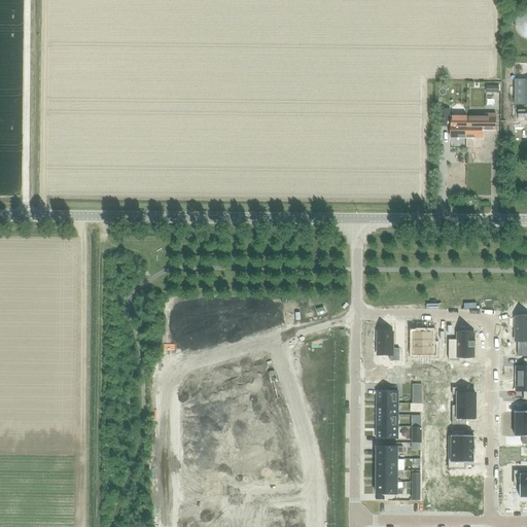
[(515,24),(515,26),(515,27),(515,28),(515,30),(516,31),(516,32),(517,33),(518,34),(519,35),(520,36),(521,37),(522,38),(523,38),(524,39),(526,39),(526,11),(526,12),(525,12),(523,12),(522,13),(521,13),(520,14),(519,15),(518,16),(517,18),(517,19),(516,21),(515,22),(515,23),(515,24)]
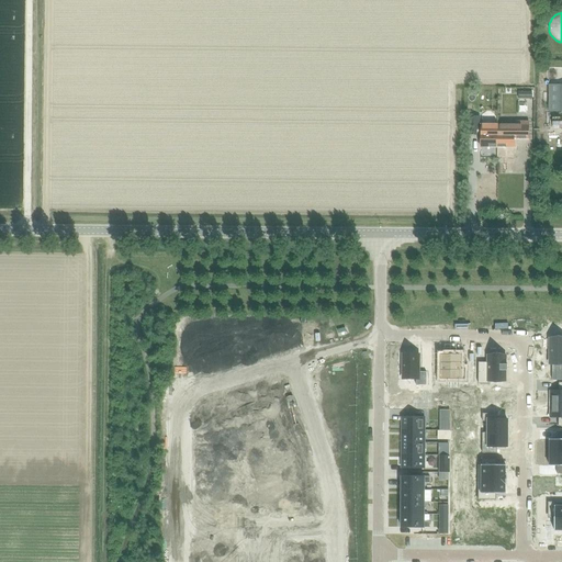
[(561,108),(561,80),(549,81),(550,109),(561,108)]
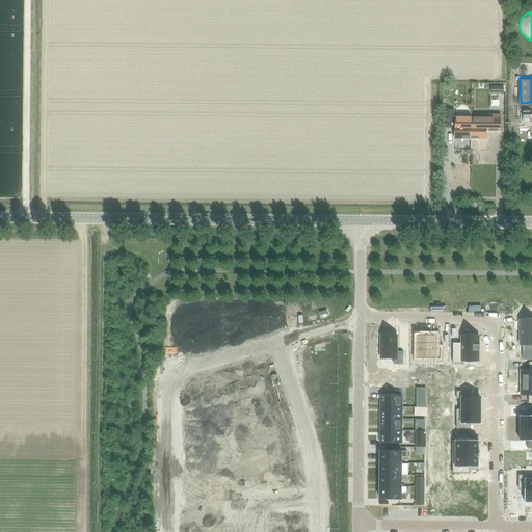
[(443,95),(451,95),(451,84),(443,84),(443,95)]
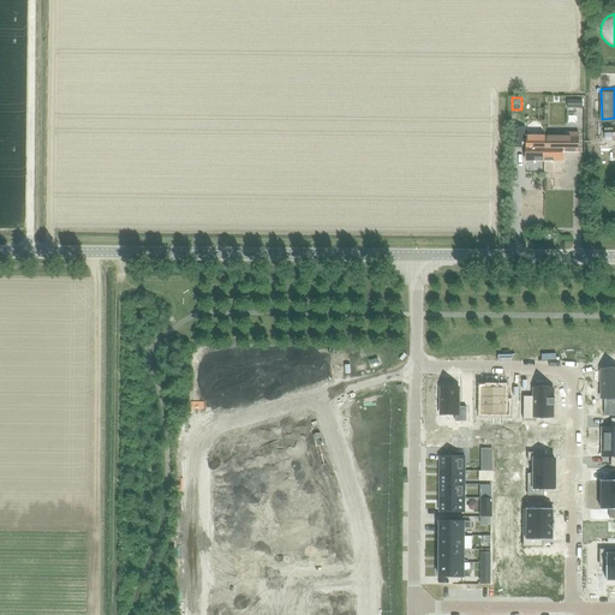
[(511,129),(511,148),(523,148),(523,129),(511,129)]
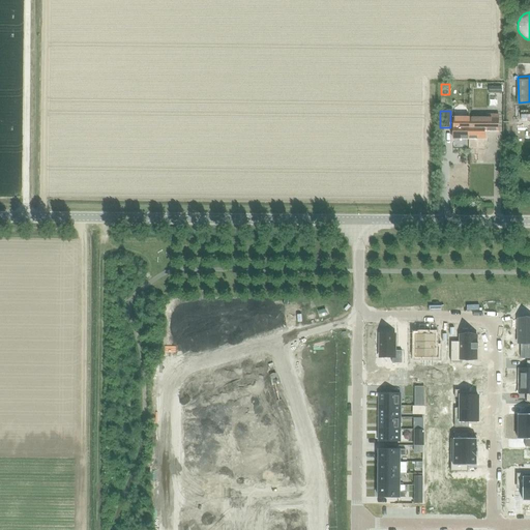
[(469,118),(469,140),(484,140),(484,131),(498,131),(498,115),(488,115),(488,118),(469,118)]
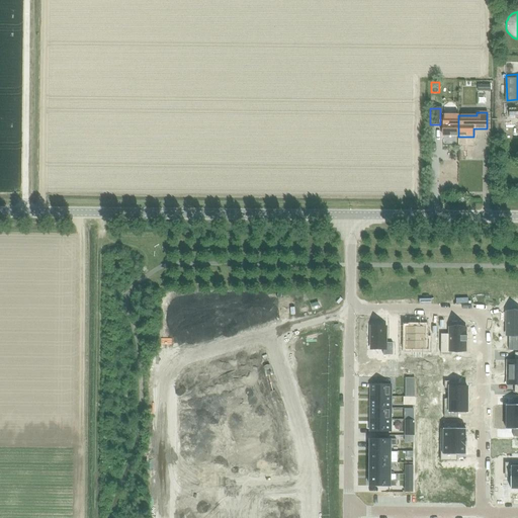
[(443,115),(443,136),(458,137),(458,115),(443,115)]
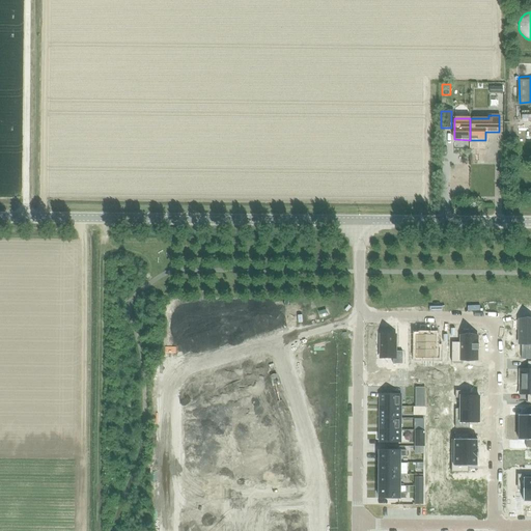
[(520,319),(520,326),(520,344),(523,344),(523,351),(522,351),(522,360),(530,359),(530,319),(524,320),(524,319),(520,319)]
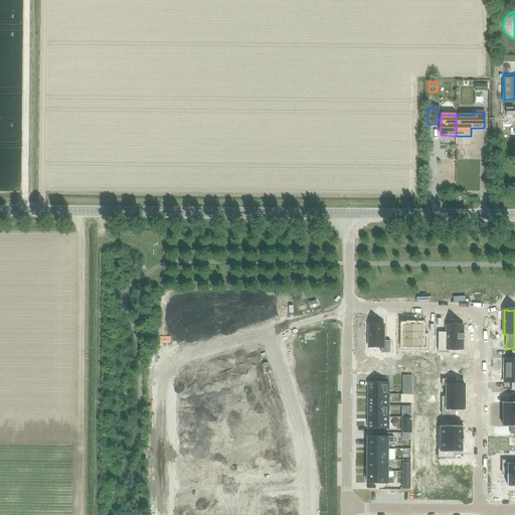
[(369,325),(369,347),(381,347),(381,353),(390,353),(390,341),(383,341),(383,325),(369,325)]
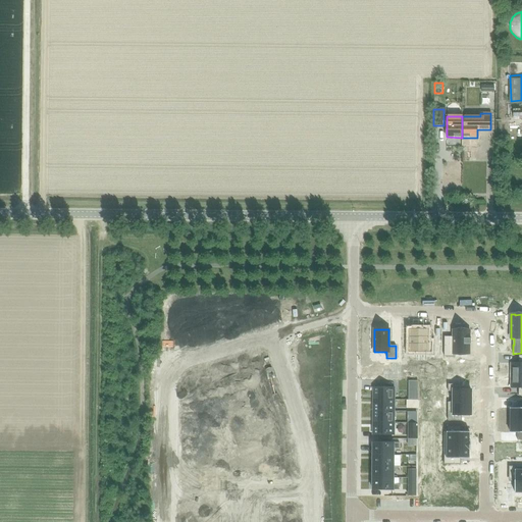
[(444,336),(444,357),(453,357),(453,354),(469,355),(469,345),(470,345),(470,338),(469,338),(470,330),(453,330),(452,336),(444,336)]
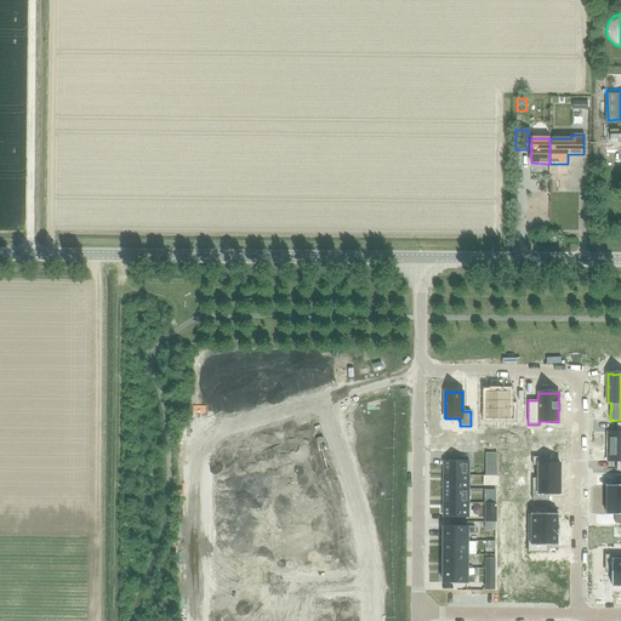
[(489,394),(488,420),(511,420),(511,429),(523,429),(523,419),(512,419),(512,410),(507,410),(508,394),(489,394)]
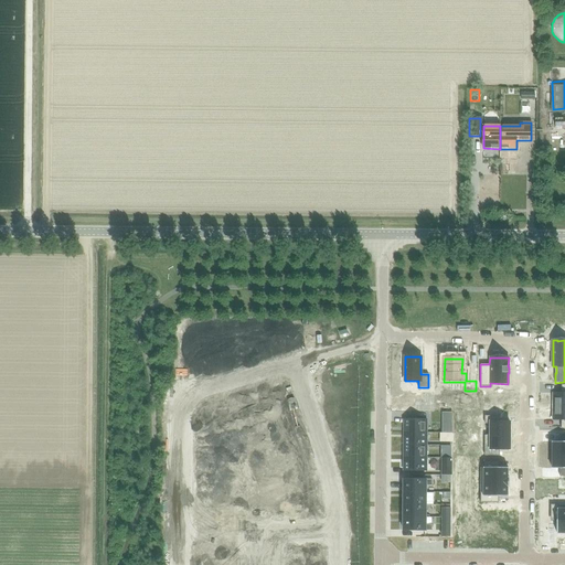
[(263,400),(259,400),(262,409),(278,405),(280,409),(292,406),(290,402),(292,401),(287,384),(274,387),(274,386),(273,386),(273,387),(267,388),(266,388),(267,390),(260,392),(263,400)]
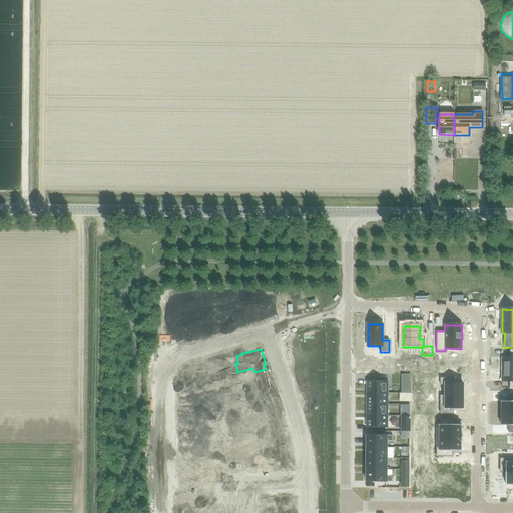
[(502,358),(501,370),(512,369),(512,349),(509,350),(509,358),(502,358)]
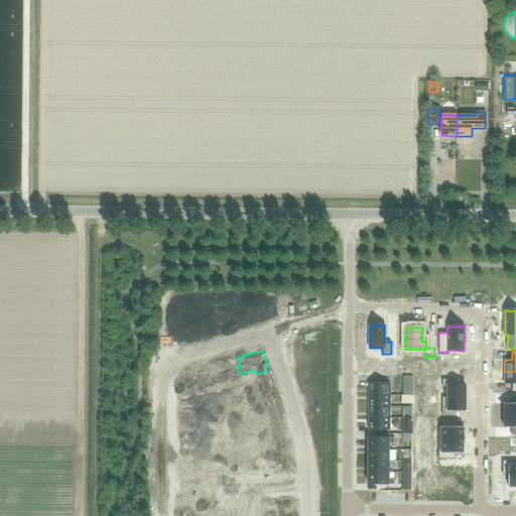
[(515,371),(504,372),(504,384),(512,384),(512,392),(515,391),(515,371)]
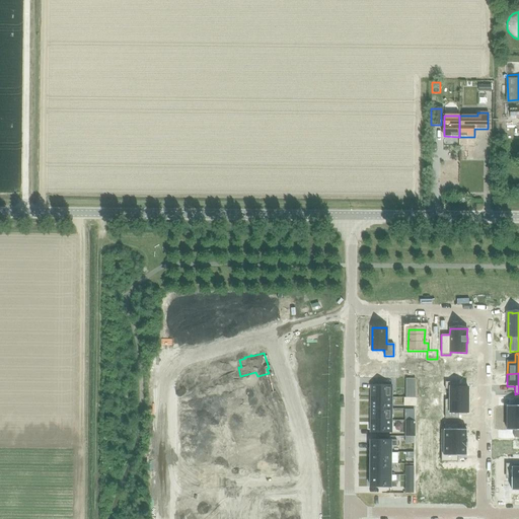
[(445,399),(445,400),(468,400),(468,388),(459,388),(459,382),(445,382),(445,389),(448,389),(448,399),(445,399)]
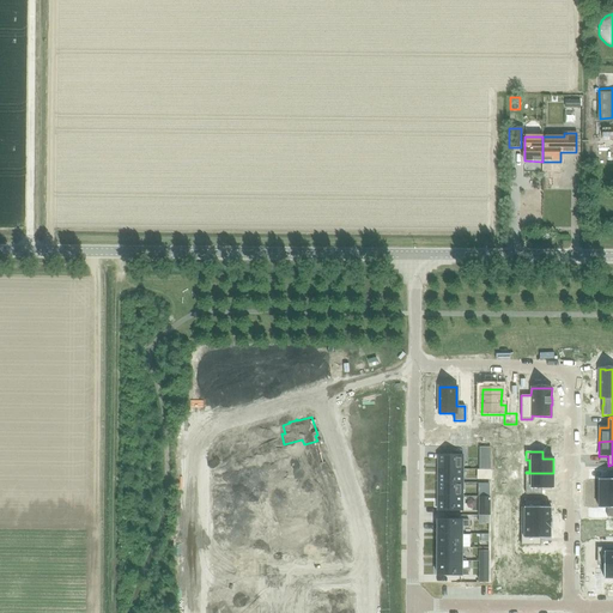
[(325,453),(297,461),(299,469),(327,462),(325,453)]
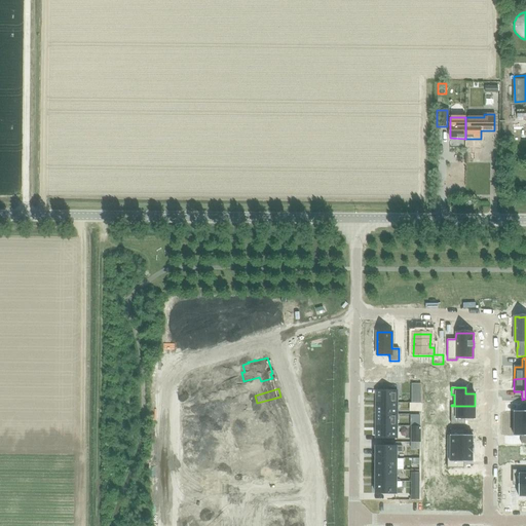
[(376,390),(376,403),(397,403),(397,391),(376,390)]
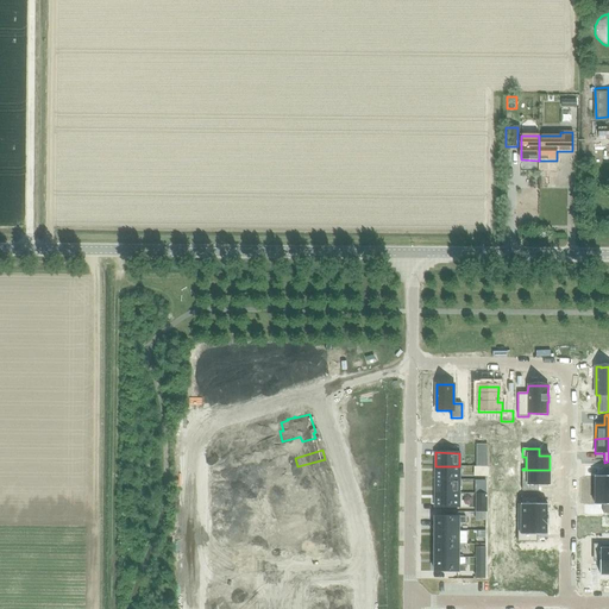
[(314,465),(293,471),(299,493),(308,490),(312,506),(332,500),(325,472),(318,475),(314,465)]
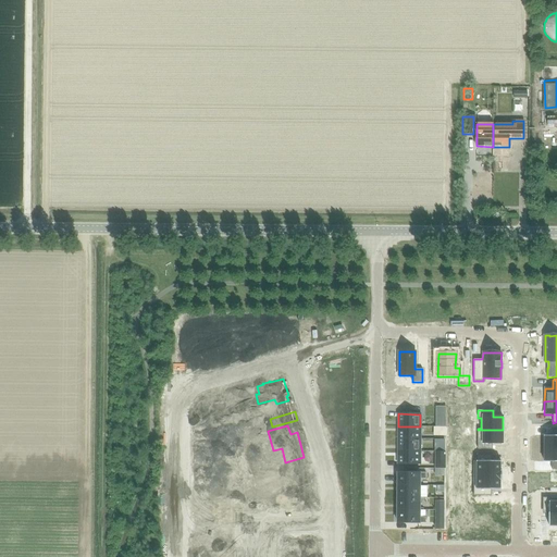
[(398,426),(398,440),(420,440),(420,426),(398,426)]
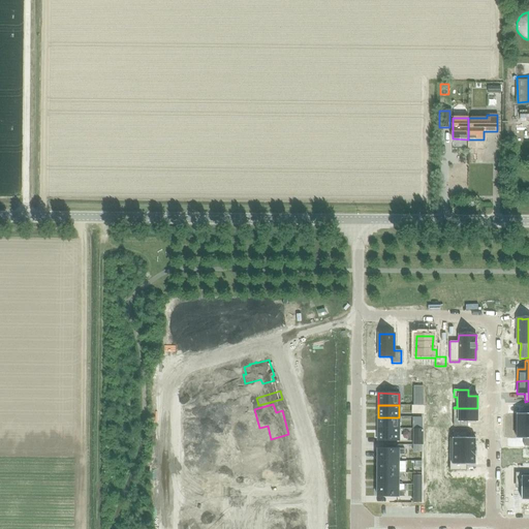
[(517,414),(517,427),(528,426),(528,406),(524,407),(524,414),(517,414)]
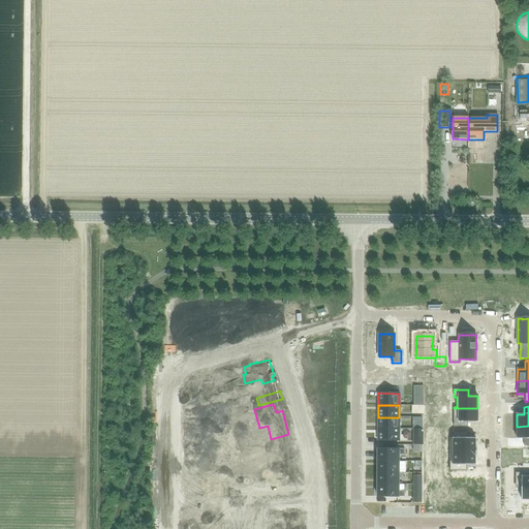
[(454,408),(454,427),(467,427),(467,421),(477,421),(477,408),(454,408)]
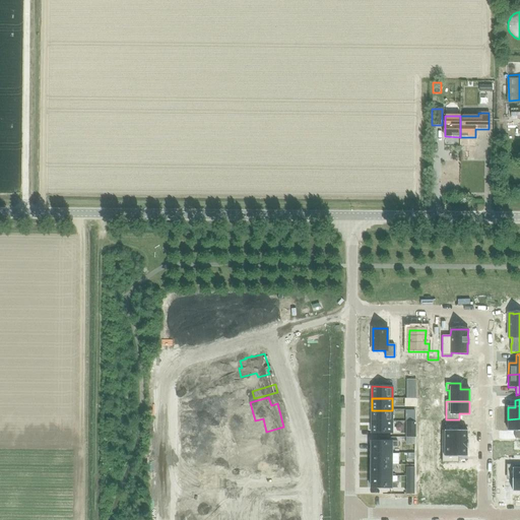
[(183,412),(183,429),(207,430),(207,413),(211,413),(211,406),(198,406),(198,413),(183,412)]
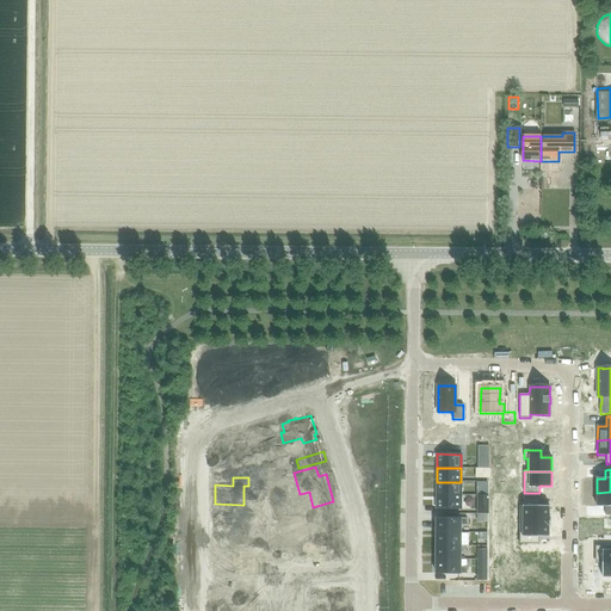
[(437,482),(437,495),(461,495),(461,482),(437,482)]
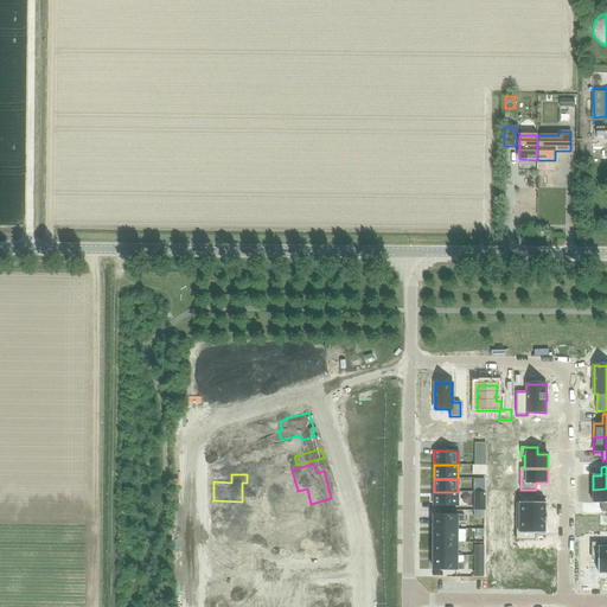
[(606,489),(593,490),(593,504),(601,504),(601,512),(606,511),(606,489)]
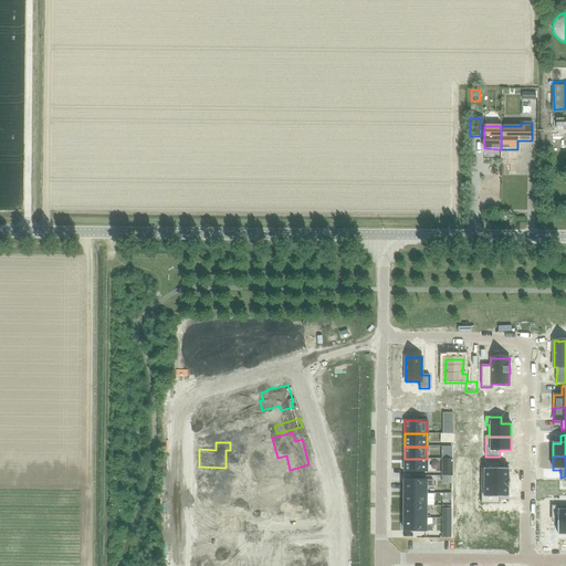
[(405,459),(405,472),(427,472),(427,459),(405,459)]
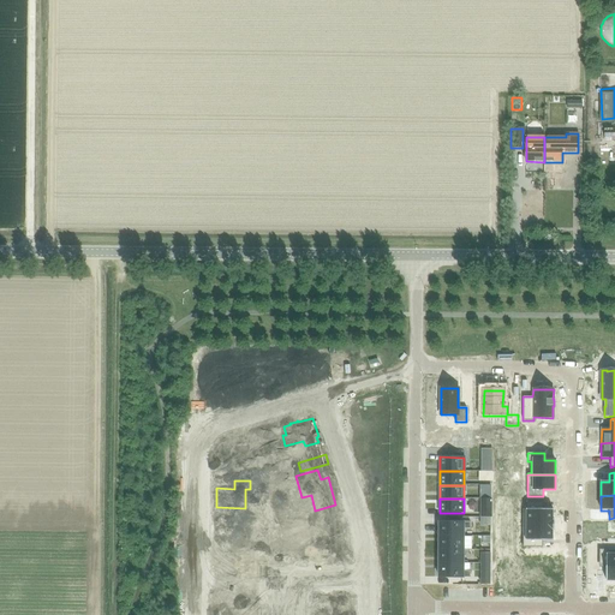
[(523,509),(523,525),(553,525),(554,519),(553,519),(553,509),(542,509),(542,502),(525,502),(525,509),(523,509)]
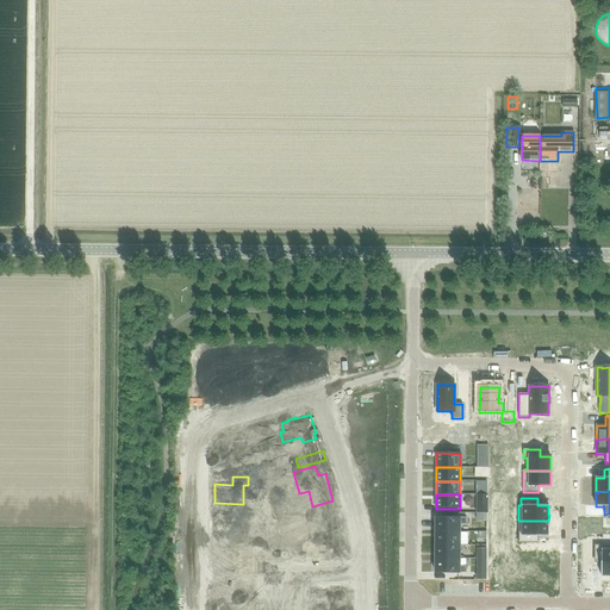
[(217,524),(216,539),(243,539),(243,517),(225,516),(225,524),(217,524)]
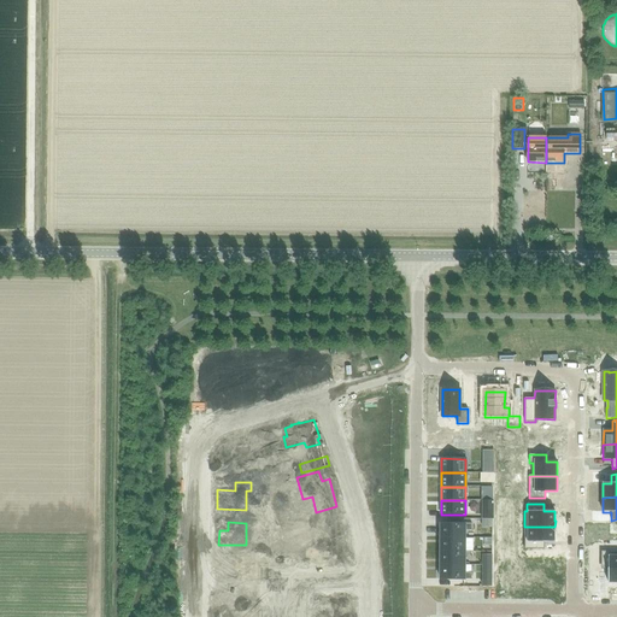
[(309,523),(309,532),(312,532),(311,546),(342,546),(342,530),(331,530),(333,523),(309,523)]
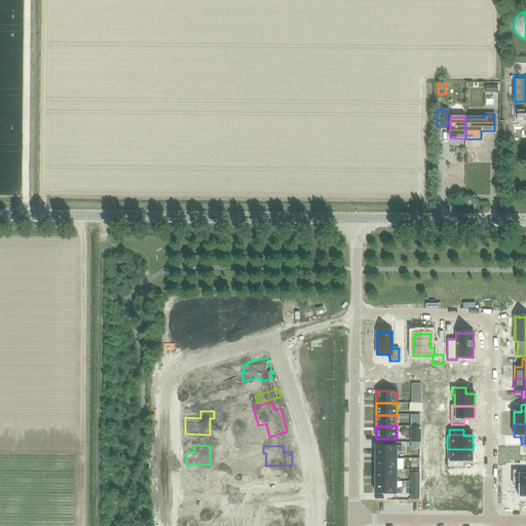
[(376,447),(375,458),(396,458),(397,452),(402,452),(402,447),(376,447)]
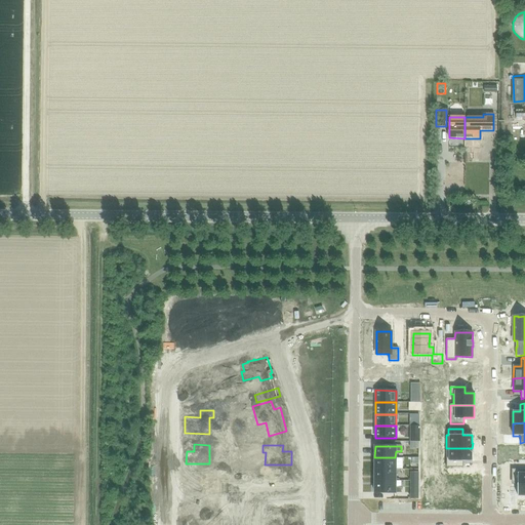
[(446,448),(445,468),(462,468),(462,461),(472,461),(472,453),(472,448),(446,448)]
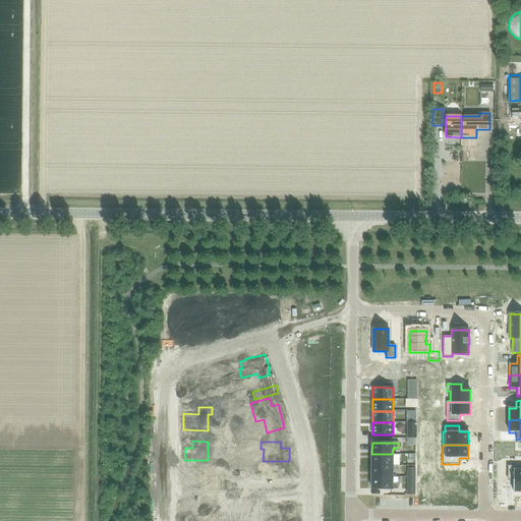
[(371,454),(371,466),(392,466),(392,465),(399,465),(399,455),(392,455),(392,454),(371,454)]
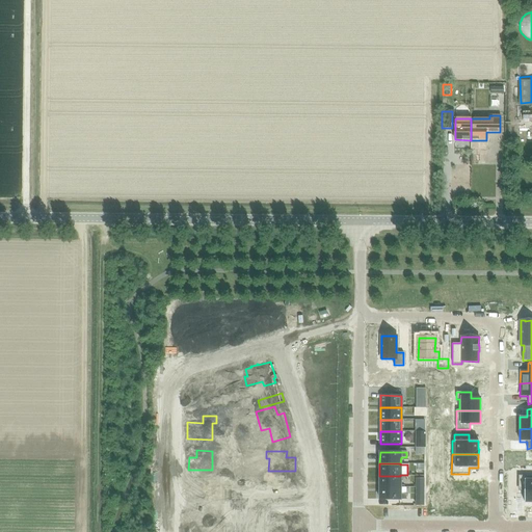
[(188,470),(188,482),(195,482),(195,489),(212,489),(212,470),(188,470)]
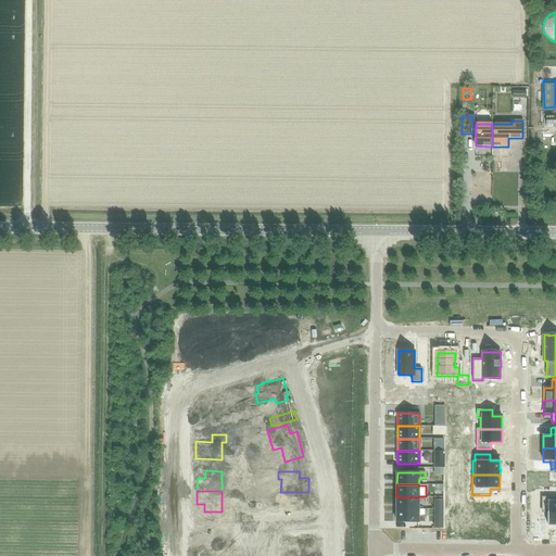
[(278,505),(278,513),(299,513),(299,506),(308,506),(308,492),(280,492),(280,505),(278,505)]
